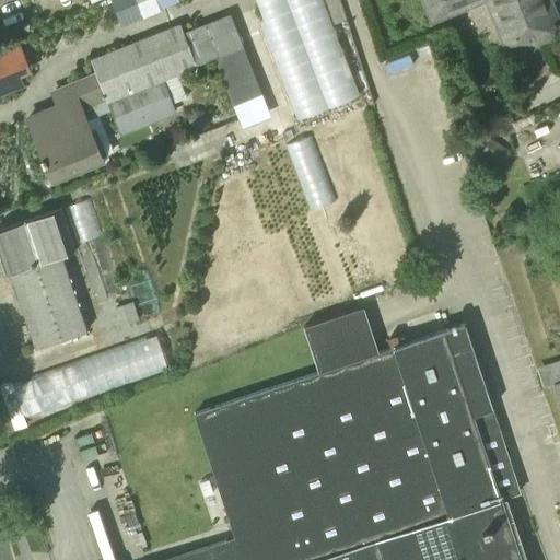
[(359,94),(319,0),(255,0),(301,116),(359,94)]
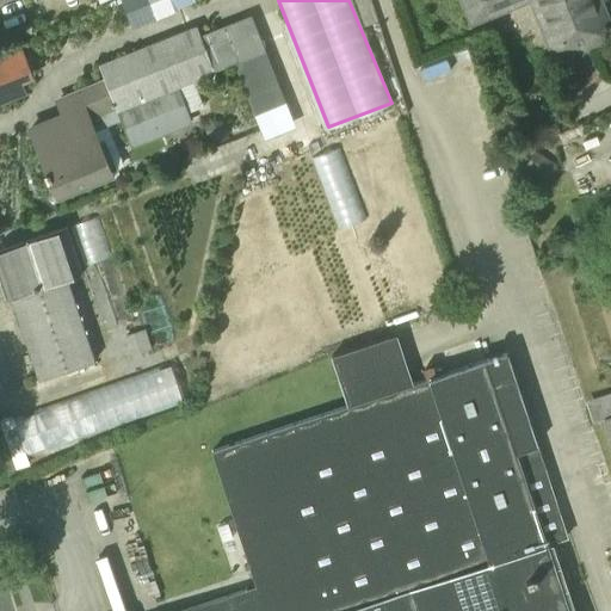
[(610,31),(598,0),(464,0),(471,16),(508,0),(534,0),(556,56),(557,56),(587,44),(610,35),(610,31)]
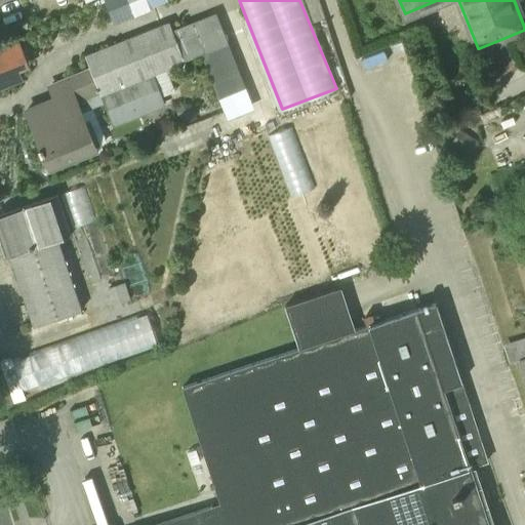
[(209,17),(190,26),(201,54),(219,99),(239,91),(209,17)]
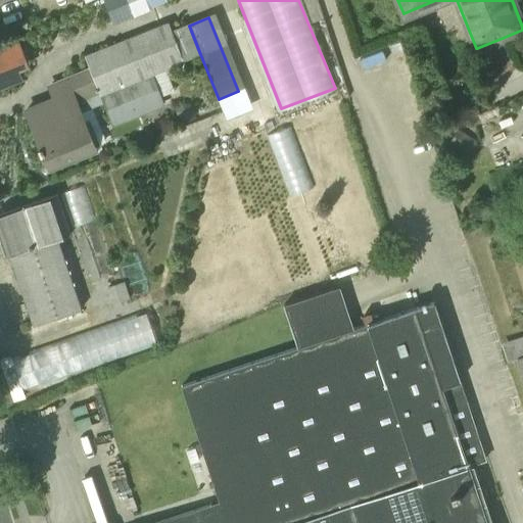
[(168,22),(84,55),(99,94),(149,74),(200,54),(189,26),(172,32),(168,22)]
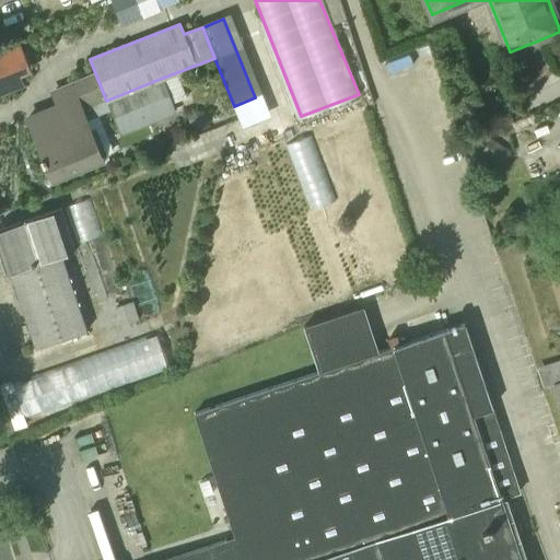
[(538,41),(511,51),(522,81),(550,70),(538,41)]
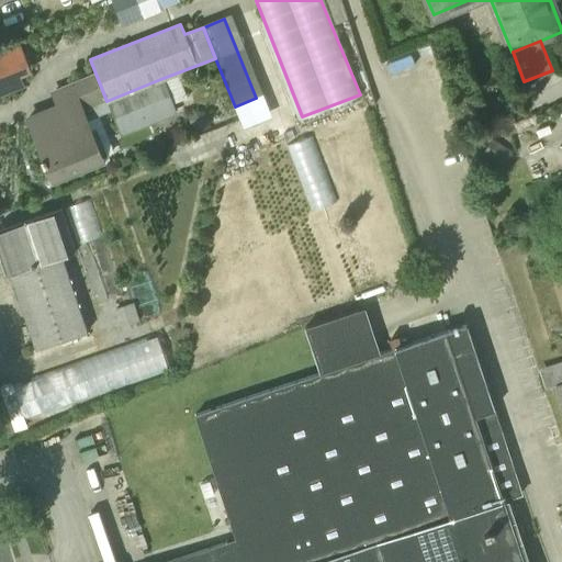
[(0,92),(18,86),(11,69),(26,64),(20,46),(0,54),(0,92)]
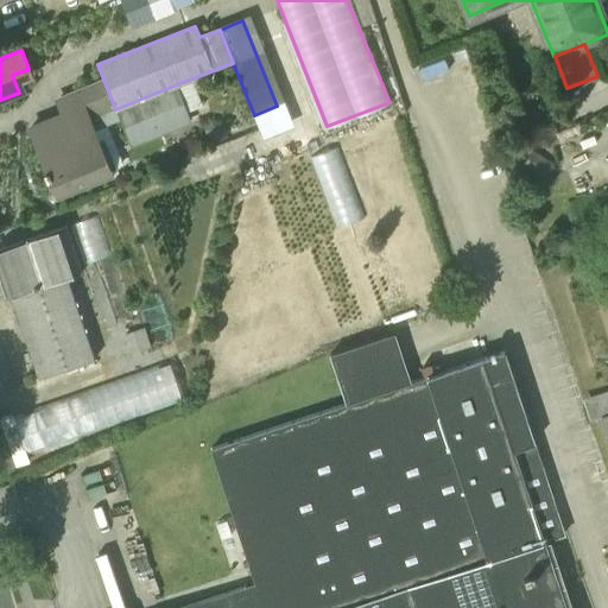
[(173,86),(115,109),(128,140),(141,135),(144,140),(188,122),(173,86)]
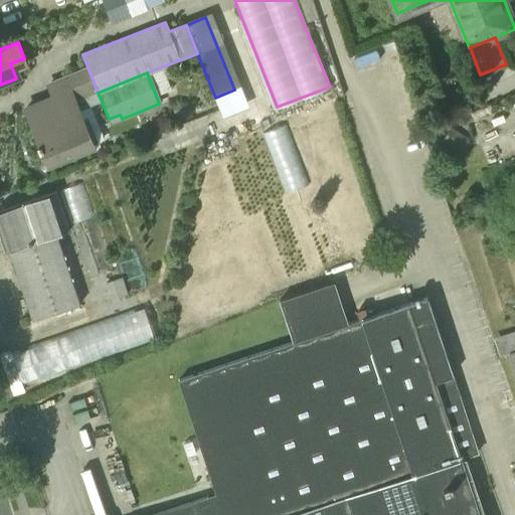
[(58,98),(41,105),(40,103),(24,109),(38,145),(36,145),(39,151),(40,150),(46,165),(62,159),(61,157),(93,145),(72,93),(86,88),(80,74),(53,84),(58,98)]
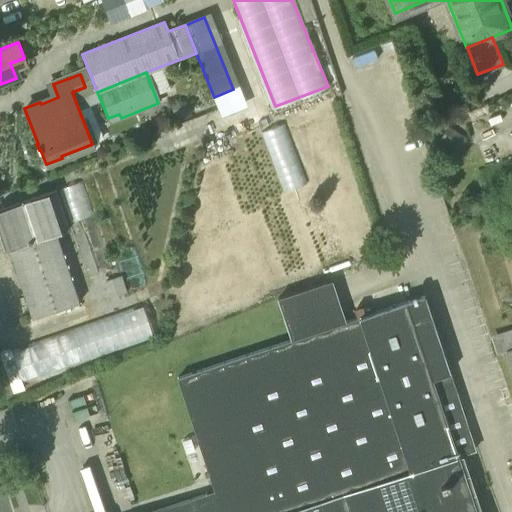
[(282,124),(262,132),(286,192),(306,184),(282,124)]
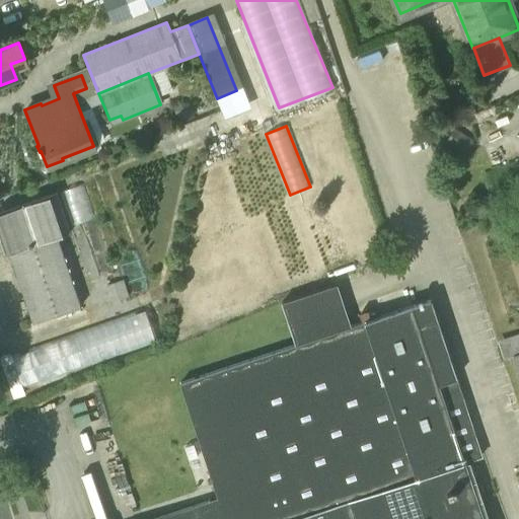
[(84,183),(60,192),(89,283),(115,275),(84,183)]
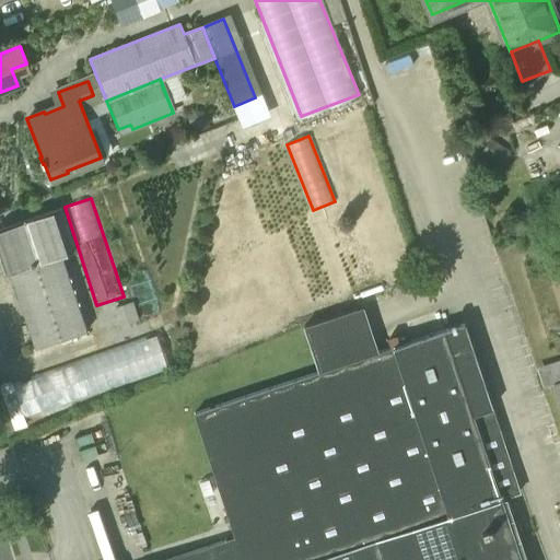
[(61,209),(0,228),(0,240),(11,271),(61,255),(74,251),(61,209)]
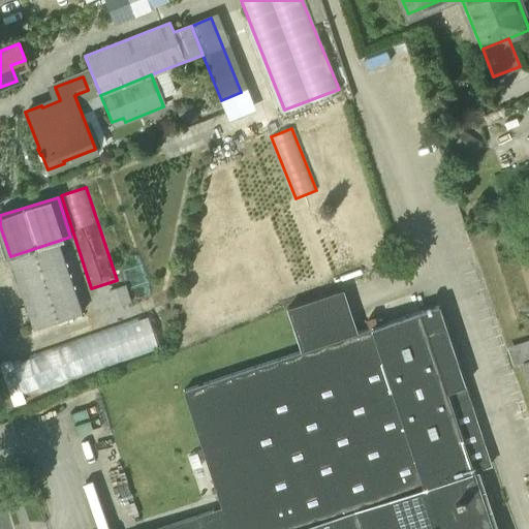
[(58,241),(10,256),(33,328),(82,312),(58,241)]
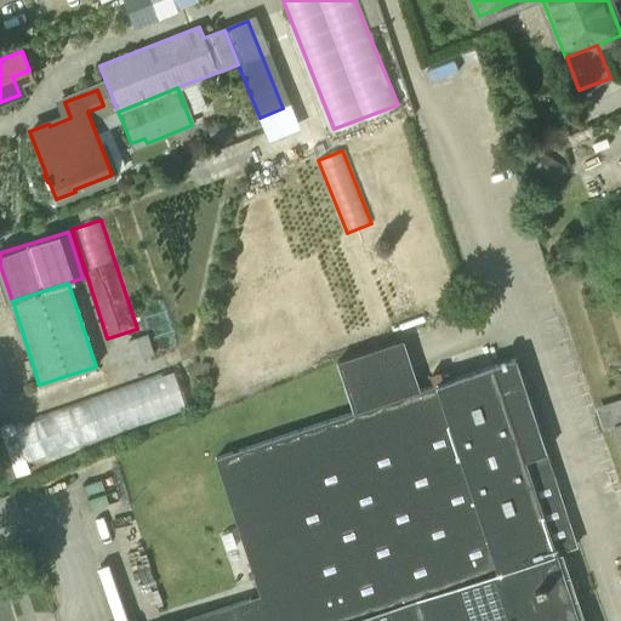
[(149,335),(124,345),(131,364),(157,355),(149,335)]
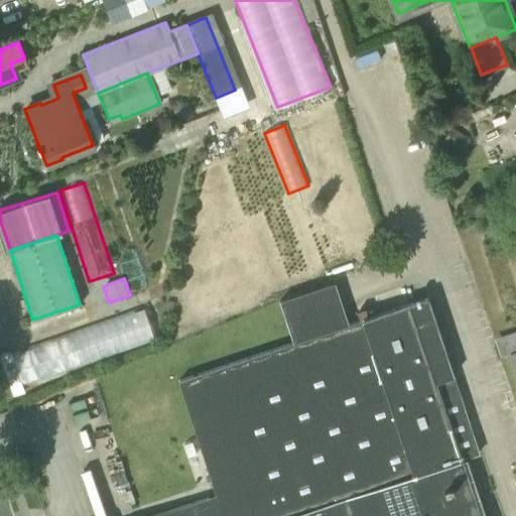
[(478,454),(427,298),(341,327),(327,285),(280,300),(294,343),(178,381),(217,495),(152,515),(480,515),(465,470),(464,467),(462,460),(478,454)]
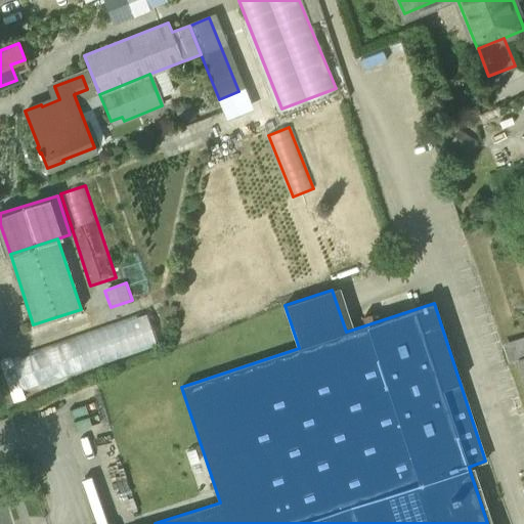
[(144,312),(12,359),(24,393),(158,347),(144,312)]
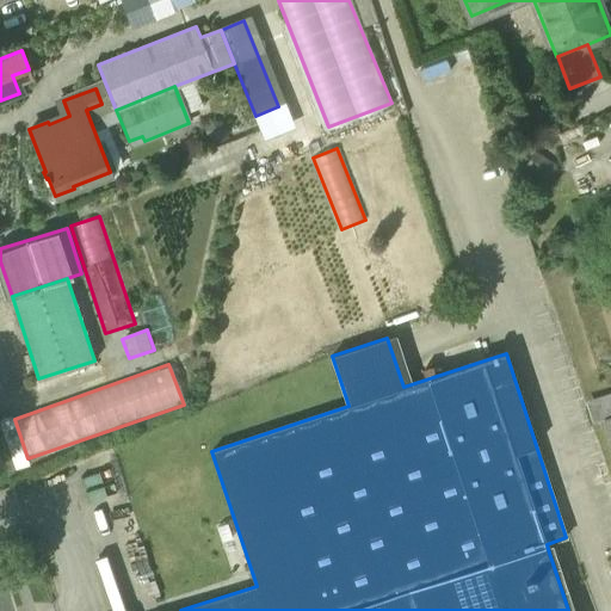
[(605,418),(610,414),(610,392),(587,400),(594,421),(605,418)]
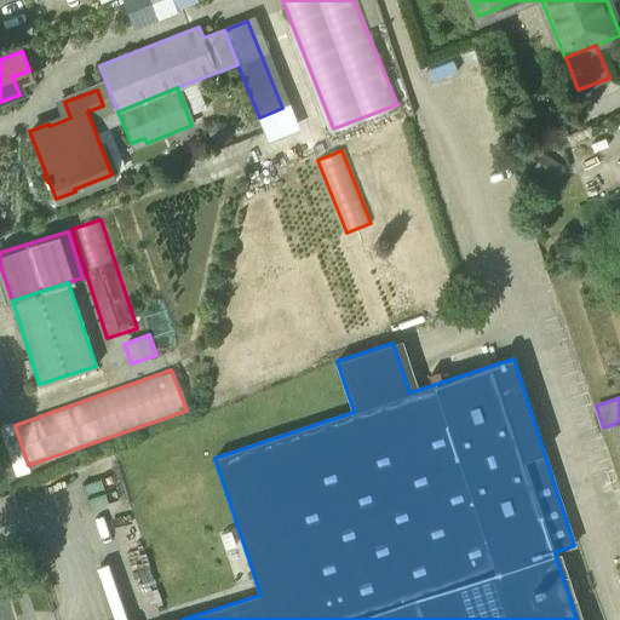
[(0,426),(16,475),(30,470),(28,465),(15,425),(13,422),(0,425),(0,426)]
